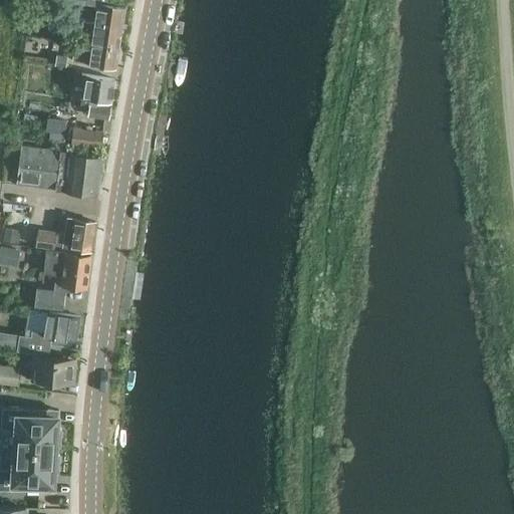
[(103,0),(76,0),(99,3),(96,23),(122,27),(125,6),(103,3),(103,0)]
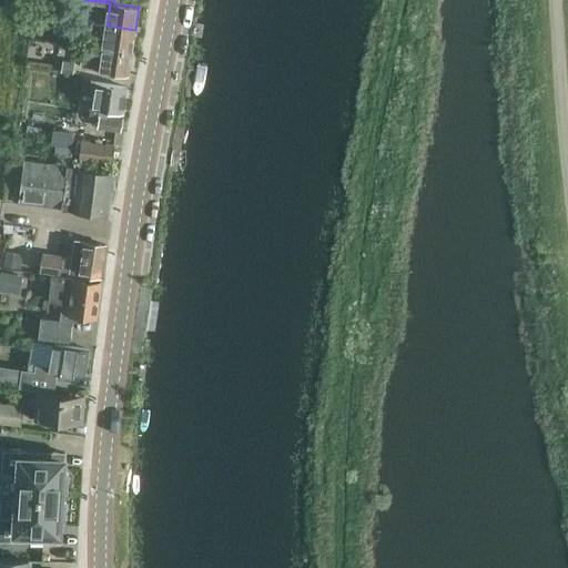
[(135,30),(107,26),(103,47),(132,51),(135,30)]
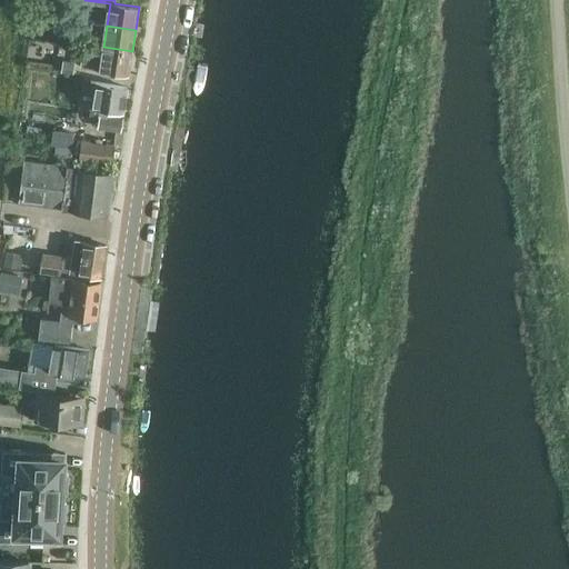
[(132,51),(103,47),(101,58),(88,57),(87,68),(128,75),(132,51)]
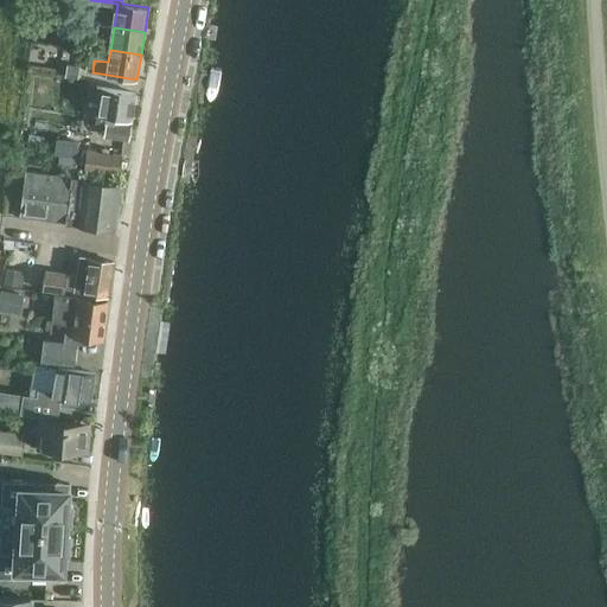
[(82,65),(61,62),(59,76),(80,80),(82,65)]
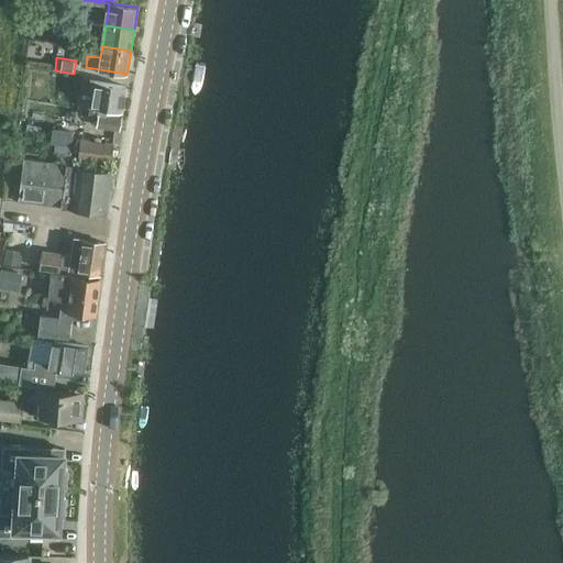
[(120,129),(128,86),(94,80),(88,114),(99,116),(98,125),(120,129)]
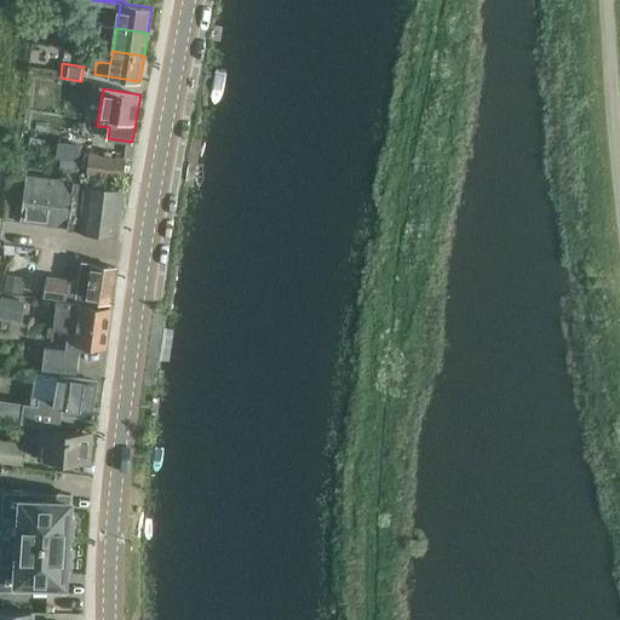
[(89,153),(86,174),(122,179),(125,158),(104,155),(105,150),(97,149),(97,154),(89,153)]
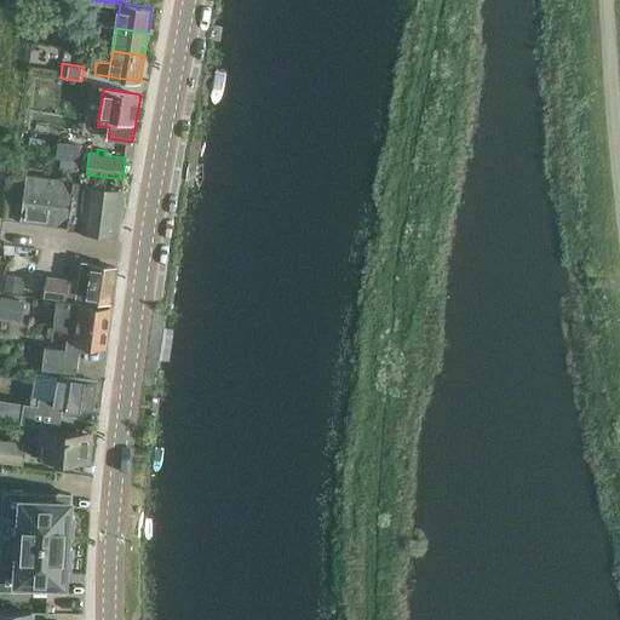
[(78,161),(61,159),(59,172),(76,174),(78,161)]
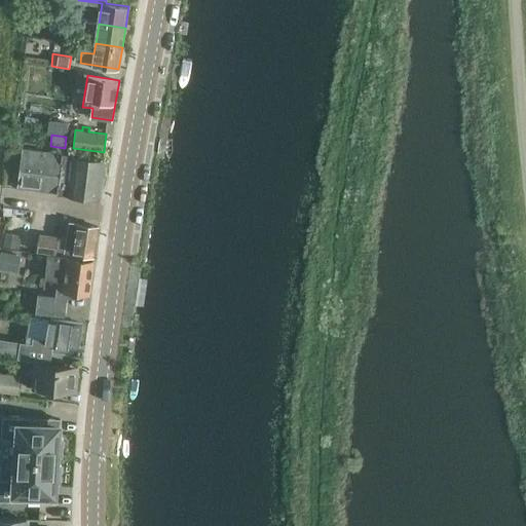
[(100,198),(105,158),(24,147),(19,187),(100,198)]
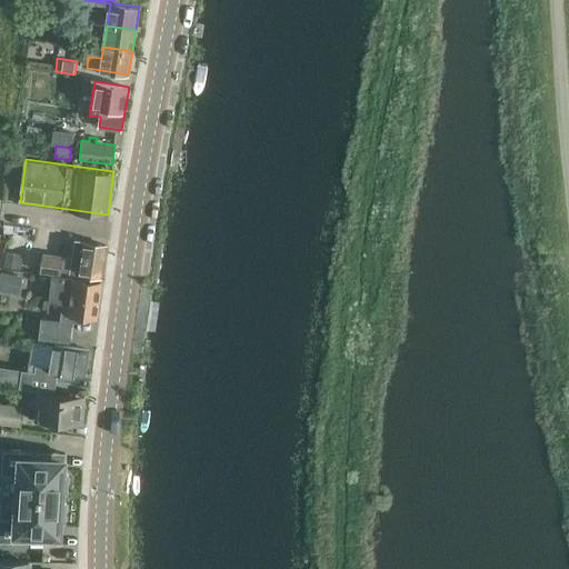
[(102,276),(107,245),(76,240),(73,258),(45,253),(42,270),(60,272),(61,270),(102,276)]
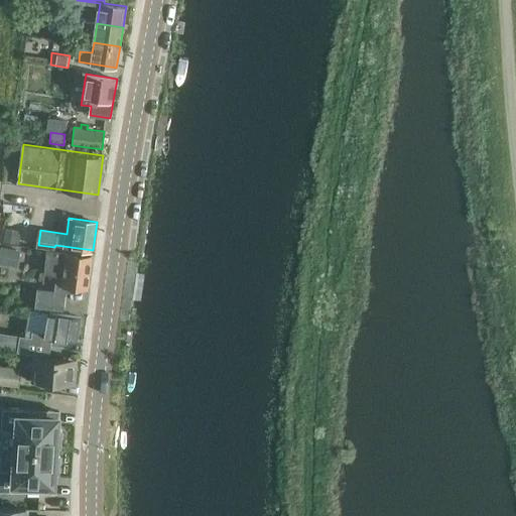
[(0,265),(25,270),(28,248),(1,244),(0,247),(0,265)]
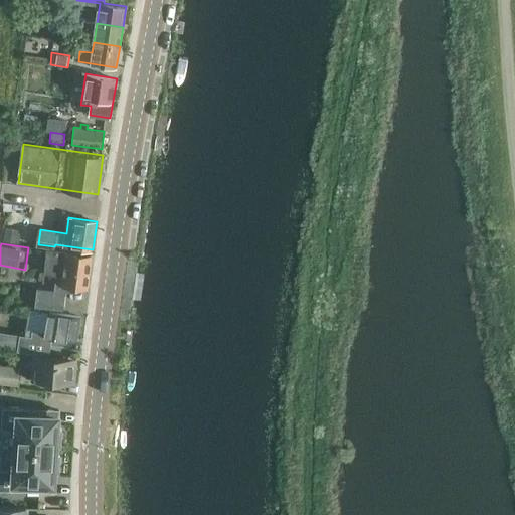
[(47,249),(44,272),(57,274),(54,290),(37,287),(34,306),(63,310),(65,292),(61,291),(62,284),(87,287),(91,256),(47,249)]
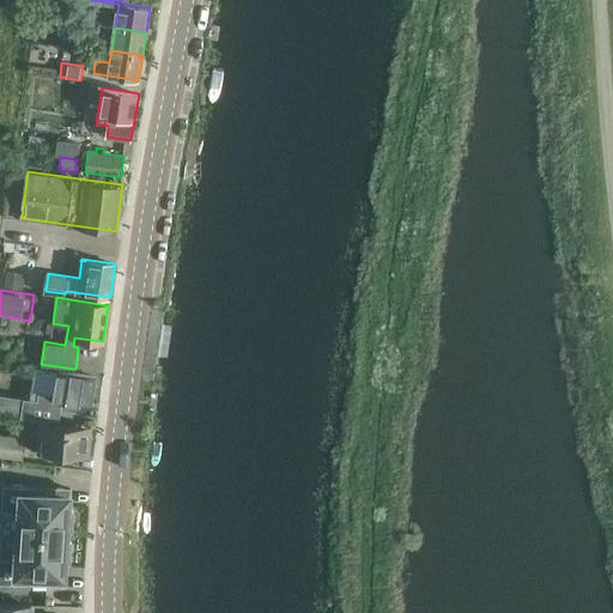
[(56,371),(54,394),(40,392),(38,400),(24,398),(20,418),(59,423),(60,416),(61,408),(76,410),(77,401),(91,404),(95,376),(56,371)]
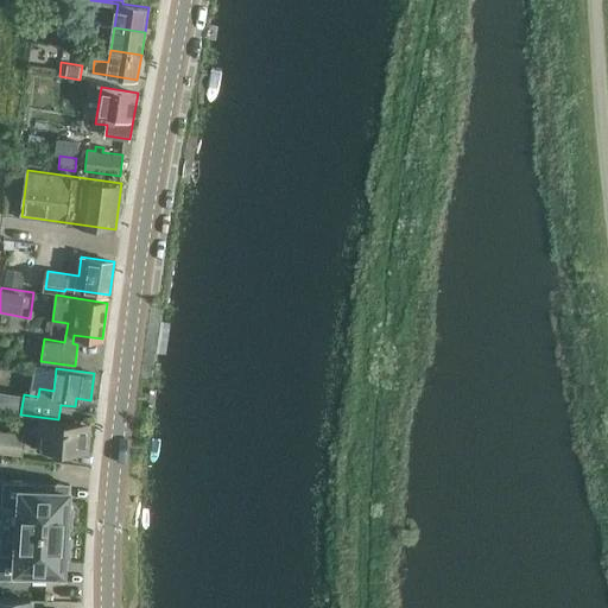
[(37,450),(86,454),(88,423),(39,419),(37,450)]
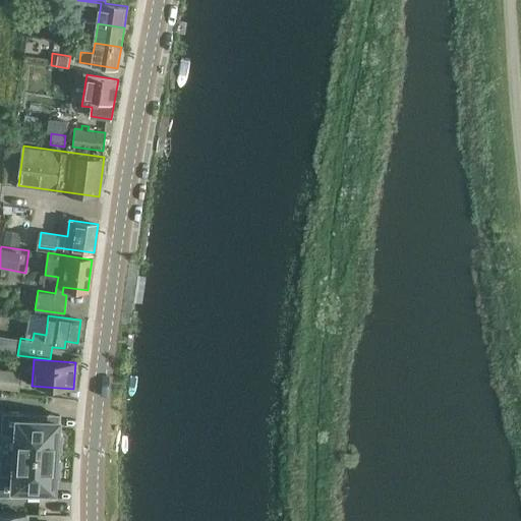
[(0,369),(0,401),(6,403),(8,390),(18,391),(20,372),(0,369)]
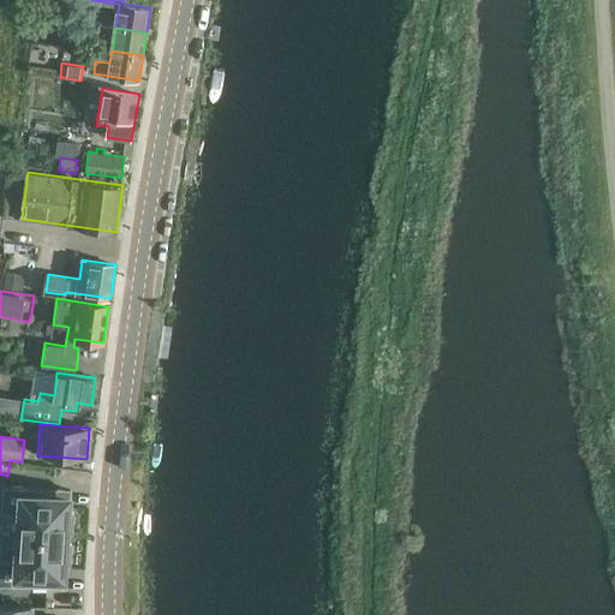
[(67,512),(69,506),(52,506),(53,496),(53,489),(4,485),(1,533),(66,537),(66,532),(72,532),(73,512),(67,512)]
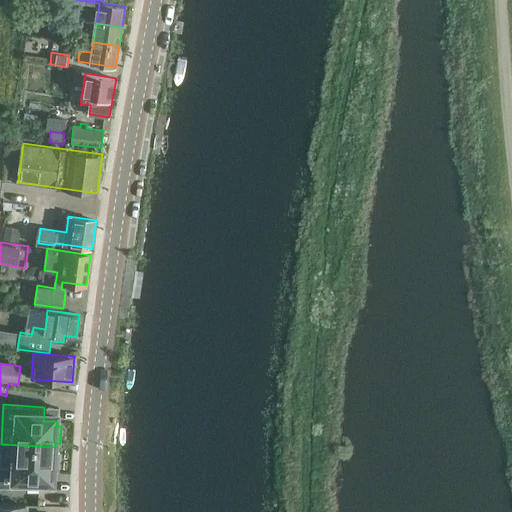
[(55,452),(55,447),(1,444),(0,455),(0,483),(39,486),(39,480),(40,472),(53,473),(54,469),(58,469),(59,452),(55,452)]
